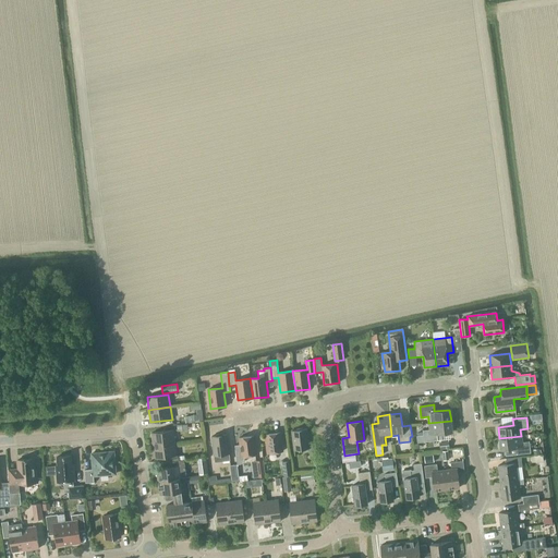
[(437,434),(452,433),(451,421),(428,423),(429,429),(423,431),(423,435),(416,436),(417,443),(438,440),(437,434)]
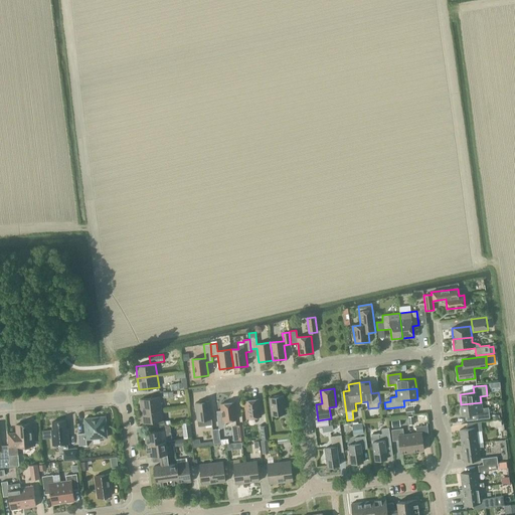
[(287,423),(293,422),(291,408),(285,409),(283,396),(270,398),(272,415),(285,413),(287,423)]
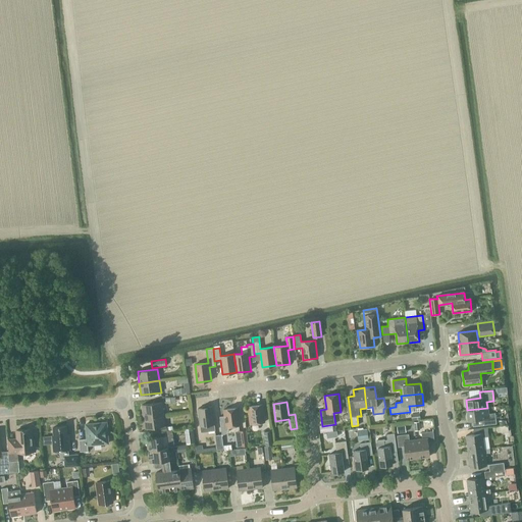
[(143,417),(163,414),(162,403),(142,405),(143,417)]
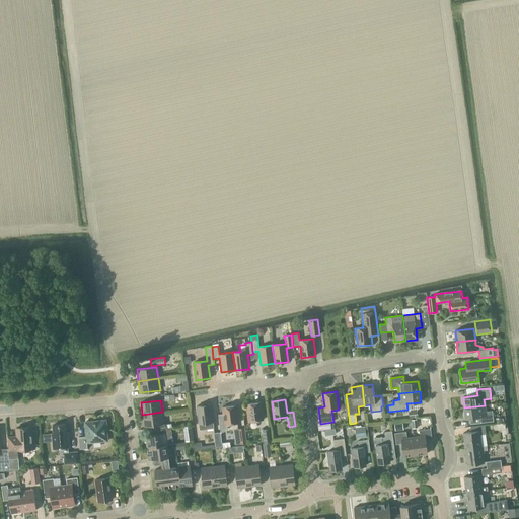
[(248,422),(263,420),(261,402),(246,404),(248,422)]
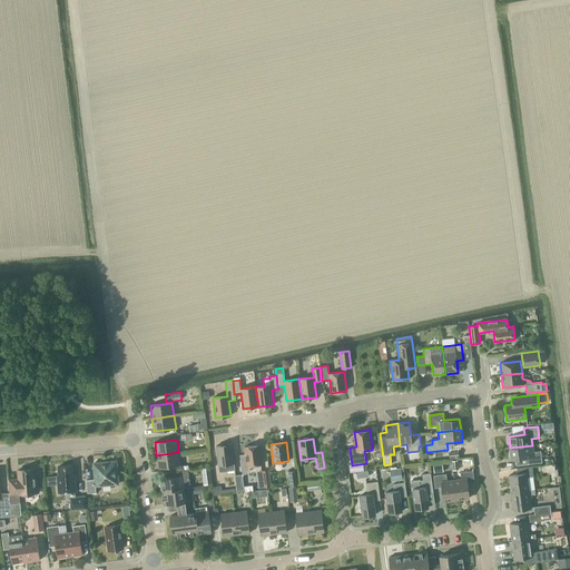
[(234,464),(232,444),(216,446),(219,473),(235,471),(234,464)]
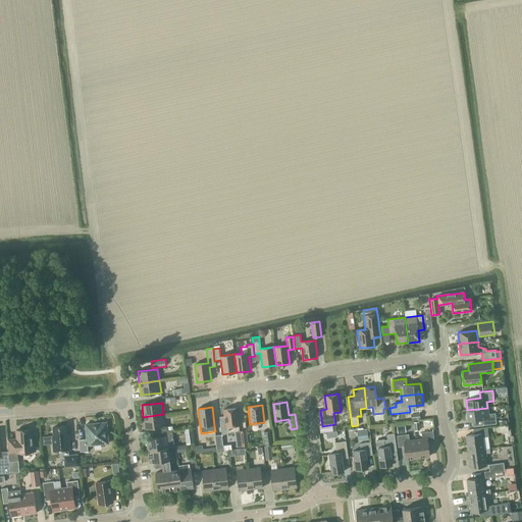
[(228,427),(240,425),(238,408),(223,410),(224,416),(219,416),(222,434),(224,434),(226,433),(228,431),(228,429),(228,427)]
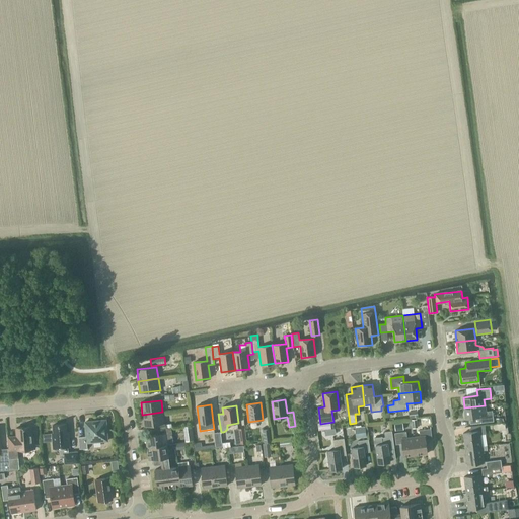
[(479,417),(480,423),(494,422),(492,411),(486,412),(485,405),(464,408),(465,419),(479,417)]
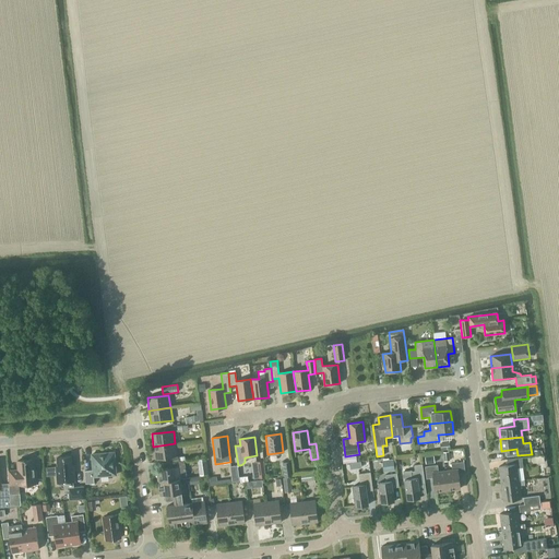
[(170,458),(177,456),(175,443),(153,447),(155,459),(170,458)]
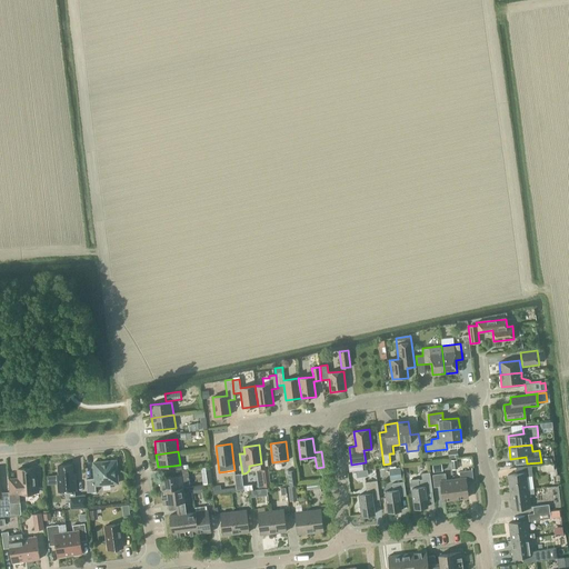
[(87,479),(87,492),(96,492),(96,486),(111,485),(111,481),(118,480),(116,461),(93,462),(95,479),(87,479)]
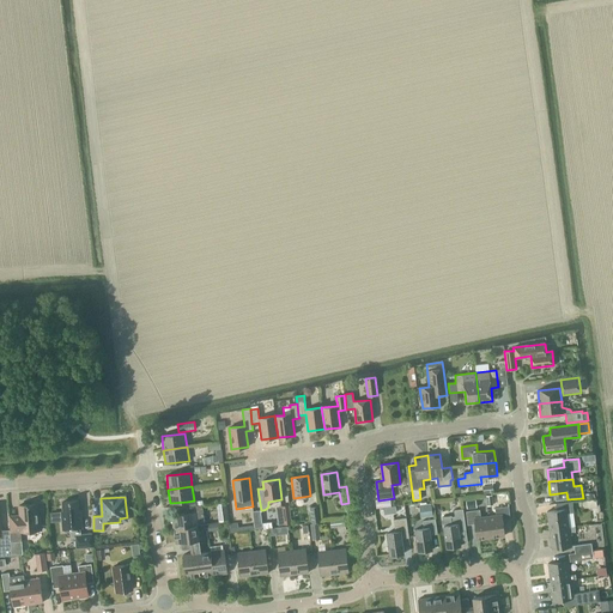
[(78,501),(62,502),(62,513),(61,513),(62,530),(70,529),(71,538),(74,538),(74,534),(82,534),(80,528),(82,528),(80,510),(79,511),(78,501)]
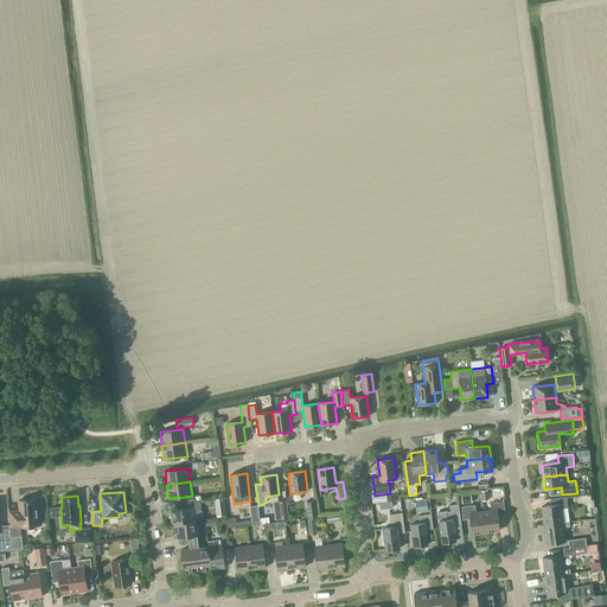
[(544,525),(563,523),(561,509),(568,508),(567,497),(550,499),(551,505),(542,506),(544,525)]
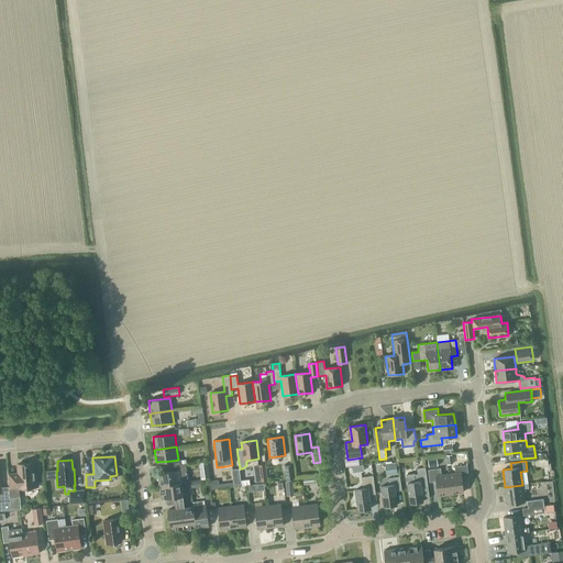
[(210,478),(208,462),(199,463),(201,479),(210,478)]
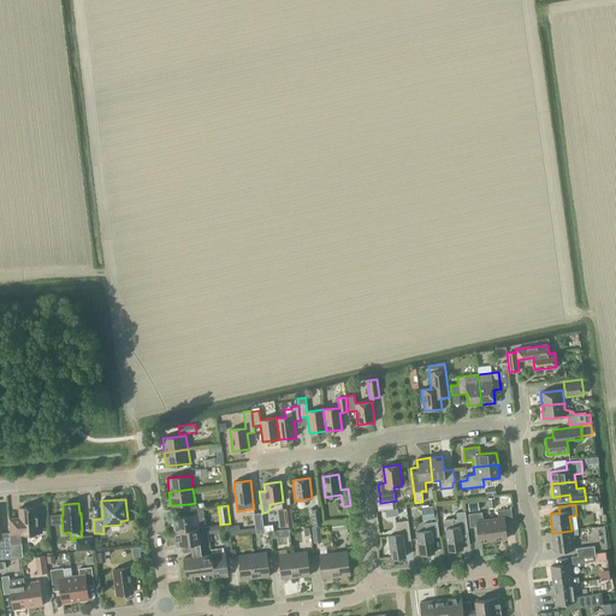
[(422,521),(436,519),(433,505),(421,508),(422,521)]
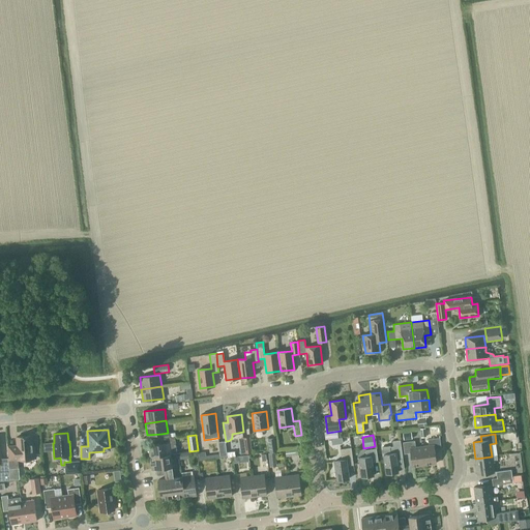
[(18,460),(35,459),(34,450),(33,450),(32,436),(17,437),(18,451),(8,452),(8,460),(9,469),(19,468),(18,460)]
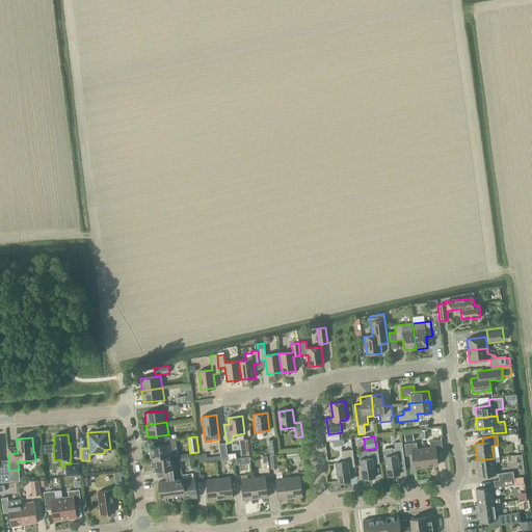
[(269,441),(270,454),(277,453),(276,440),(269,441)]
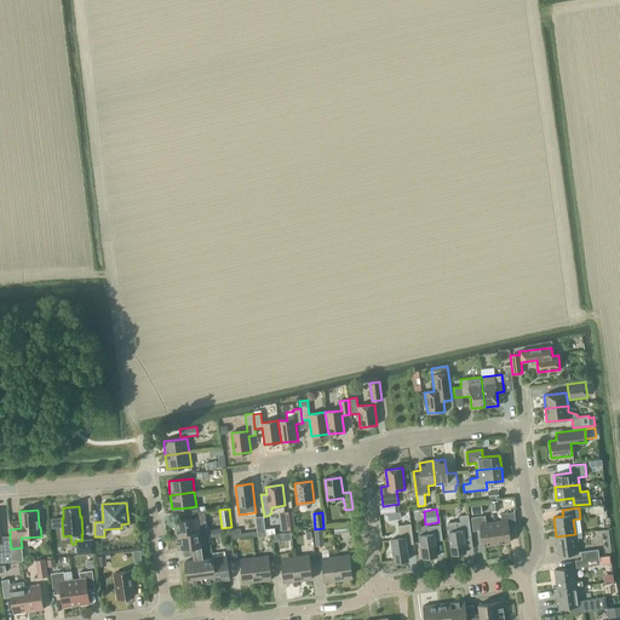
[(509,527),(516,526),(515,512),(500,514),(501,522),(494,523),(497,544),(510,541),(509,527)]
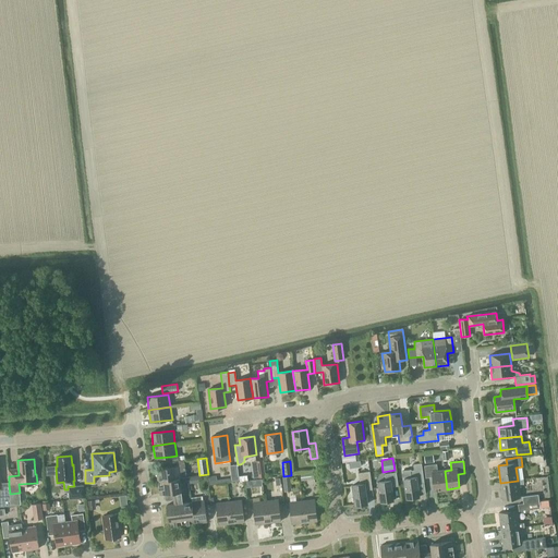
[(424,483),(422,469),(421,463),(413,464),(414,470),(411,471),(411,470),(403,471),(404,478),(403,478),(407,499),(420,497),(417,484),(424,483)]
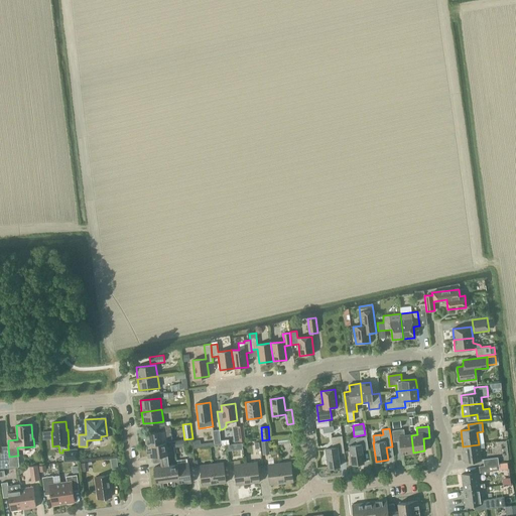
[(413,453),(411,435),(404,435),(403,429),(392,430),(393,442),(400,441),(401,454),(413,453)]
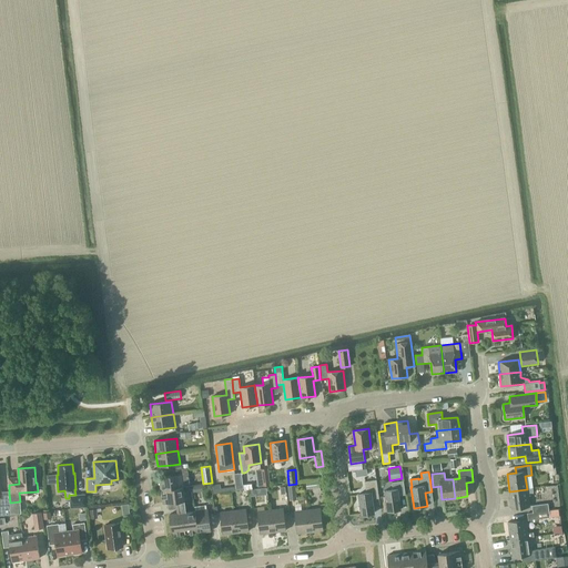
[(236,489),(243,488),(241,474),(234,474),(236,489)]
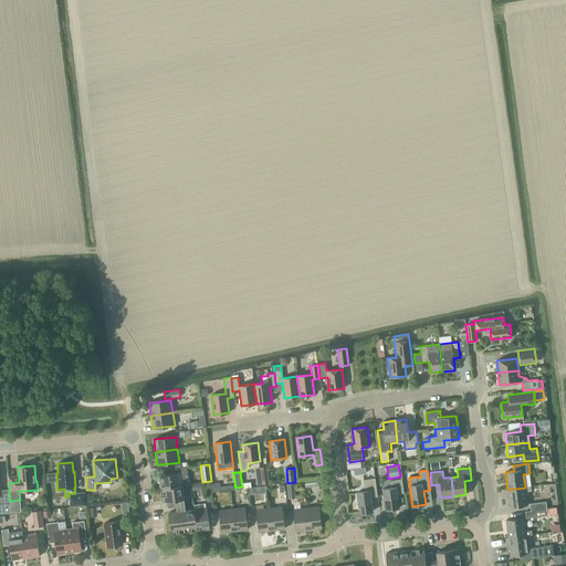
[(55,473),(46,473),(46,482),(56,482),(55,473)]
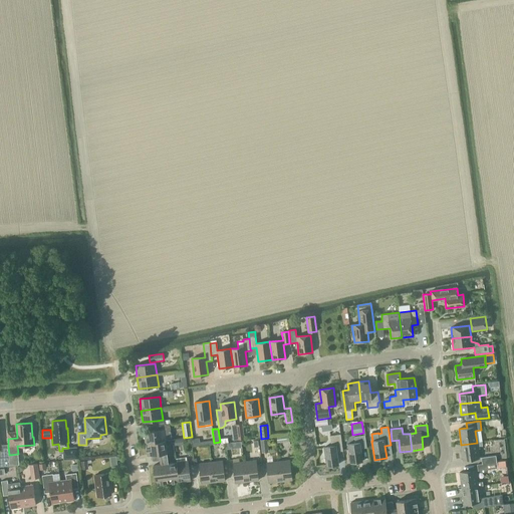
[(166,442),(164,430),(160,431),(144,433),(146,444),(166,442)]
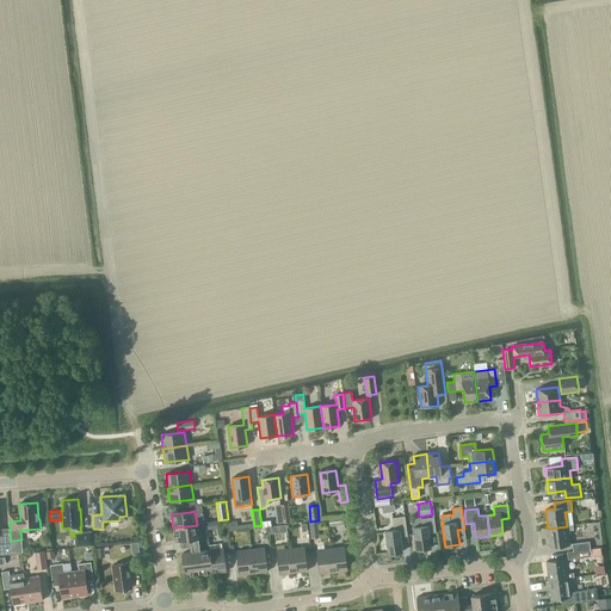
[(400,537),(407,536),(405,517),(393,518),(394,531),(386,532),(388,554),(402,551),(400,537)]
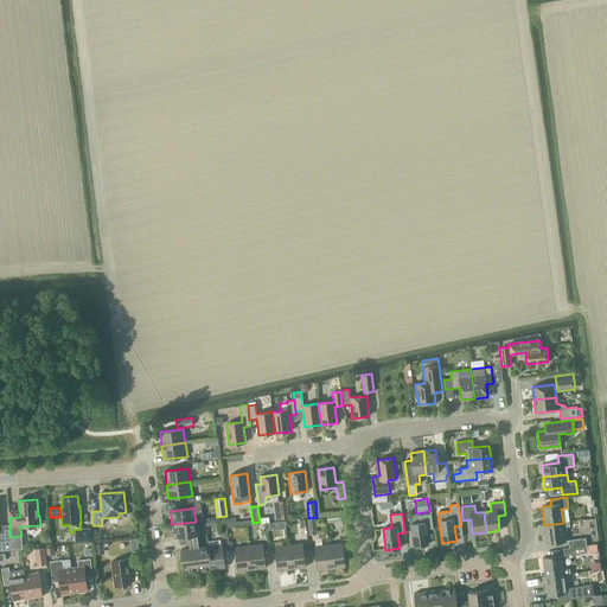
[(426,530),(433,529),(430,515),(419,516),(420,523),(411,524),(414,547),(428,544),(426,530)]
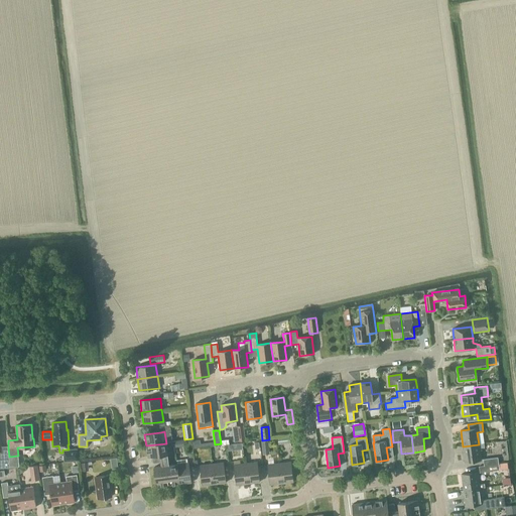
[(8,447),(8,446),(1,447),(0,440),(0,468),(9,468),(8,457),(9,457),(8,447)]
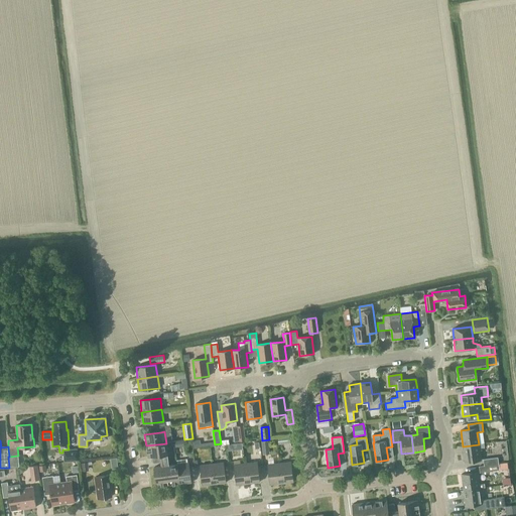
[(269,454),(268,440),(261,441),(262,455),(269,454)]
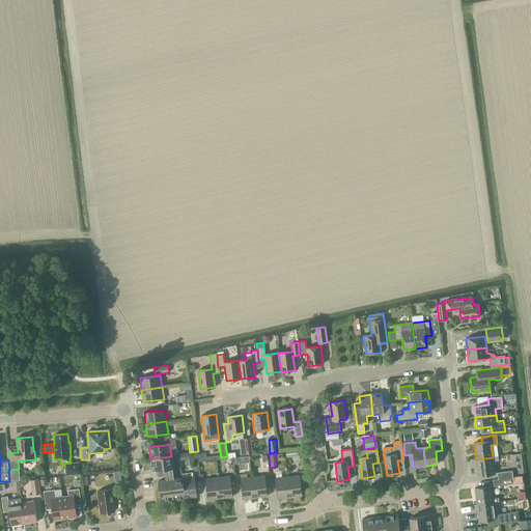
[(151,471),(157,470),(158,477),(166,476),(166,480),(159,481),(161,502),(173,500),(185,498),(182,478),(174,479),(172,468),(171,456),(150,458),(151,471)]
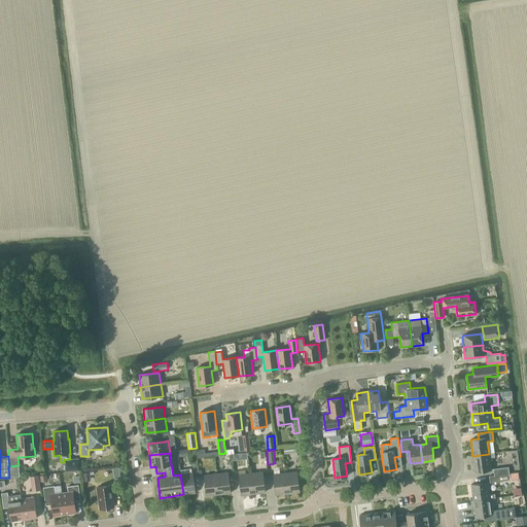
[(489,458),(494,457),(494,453),(489,454),(472,456),(475,472),(491,470),(489,458)]
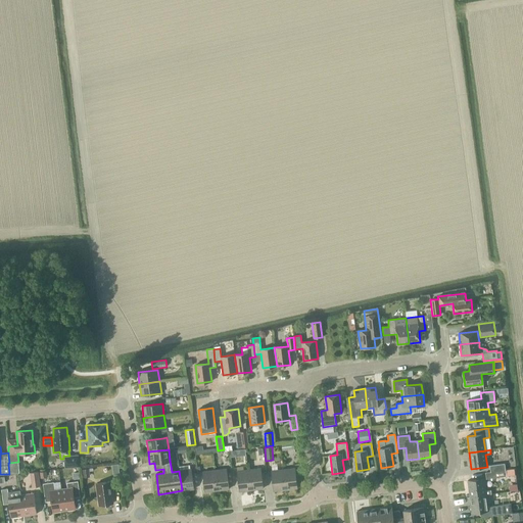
[(79,455),(69,456),(63,456),(63,459),(64,468),(80,467),(79,455)]
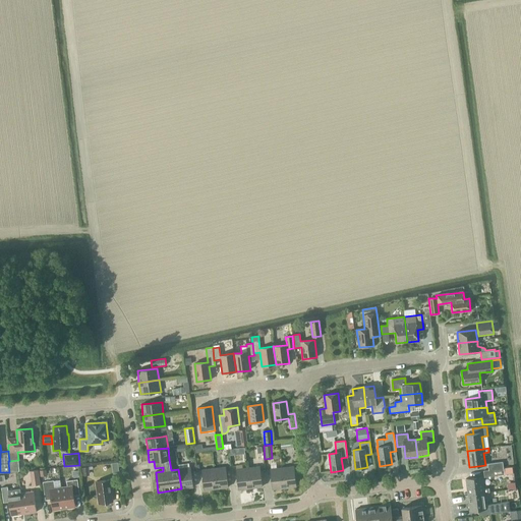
[(488,470),(503,468),(503,462),(487,464),(488,470)]
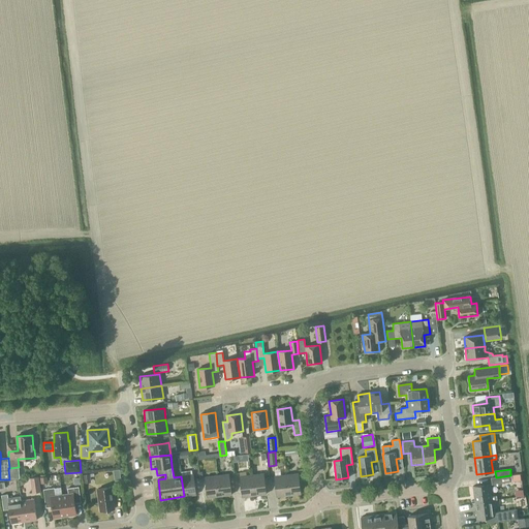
[(288,495),(301,494),(299,473),(286,475),(288,495)]
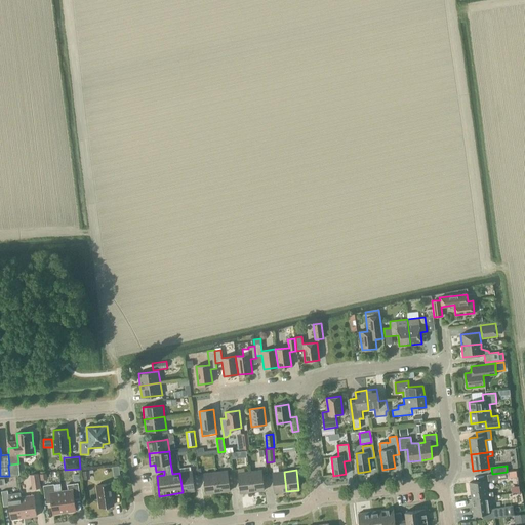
[(183,492),(195,491),(192,471),(179,473),(183,492)]
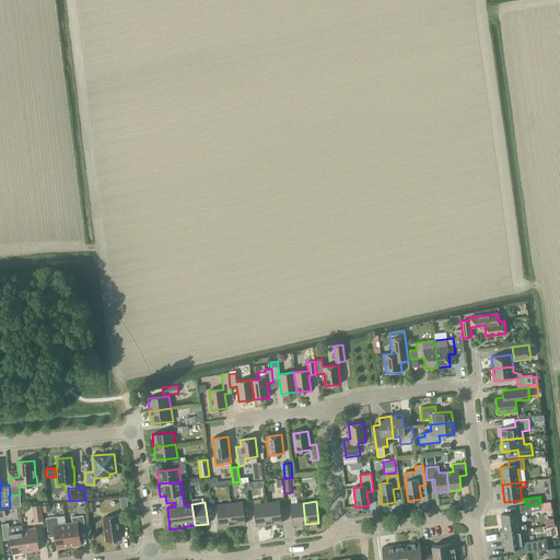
[(232,525),(245,524),(243,502),(230,503),(232,525)]
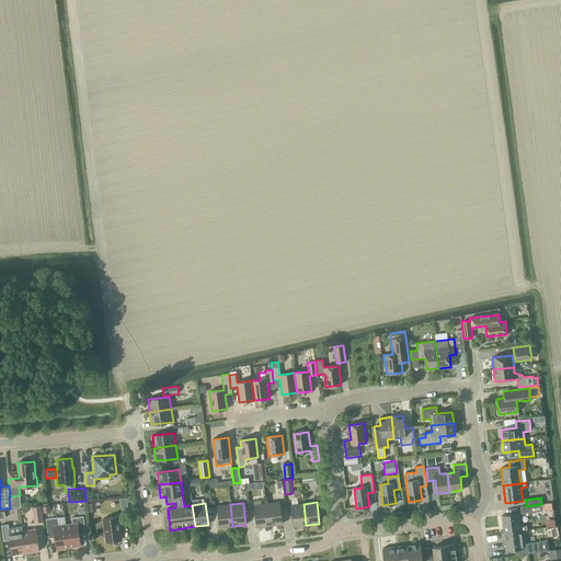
[(270,526),(282,524),(279,503),(266,504),(270,526)]
